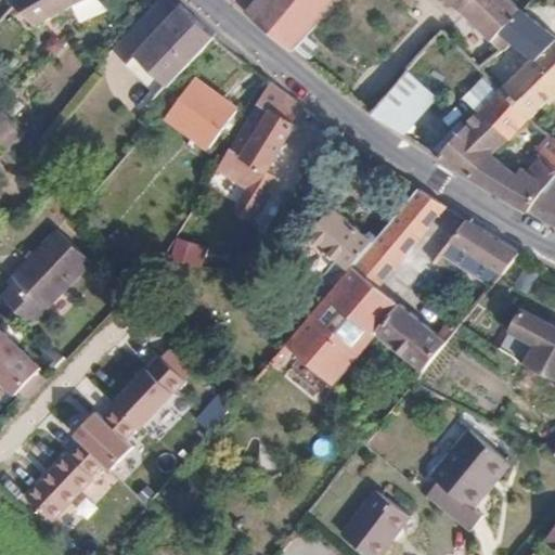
[(8,0),(11,3),(34,27),(82,0),(8,0)]
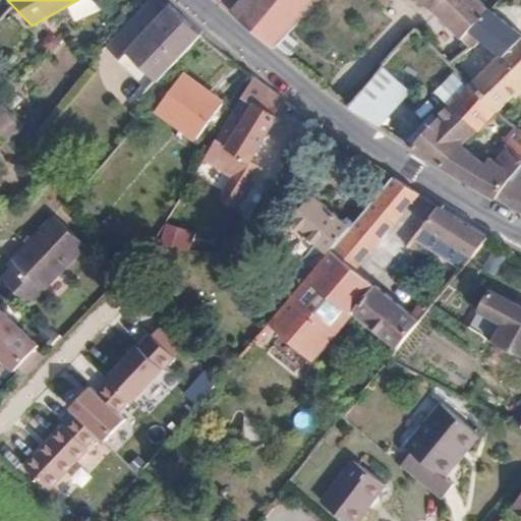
[(319,1),(317,0),(240,0),(233,9),(274,48),(319,1)]
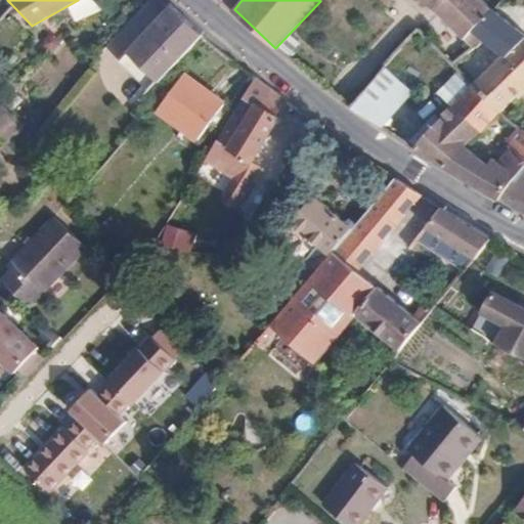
[(469,26),(489,8),(479,0),(418,0),(453,31),(462,39),(472,29),(469,26)]
